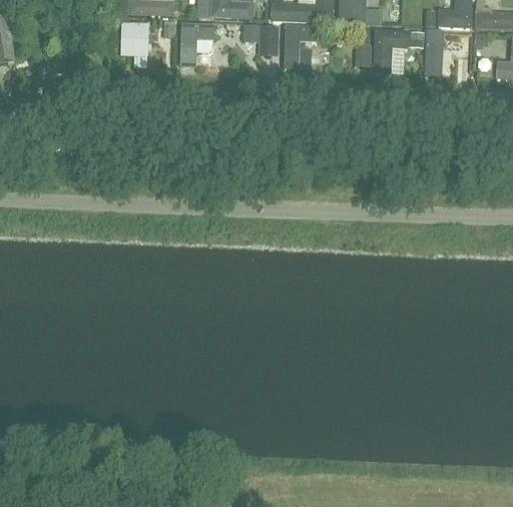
[(173,16),(174,0),(128,0),(127,14),(173,16)]
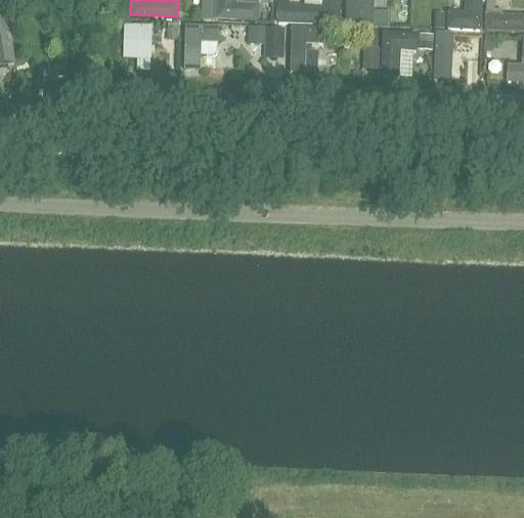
[(215,0),(215,16),(258,18),(259,1),(257,1),(257,0),(215,0)]
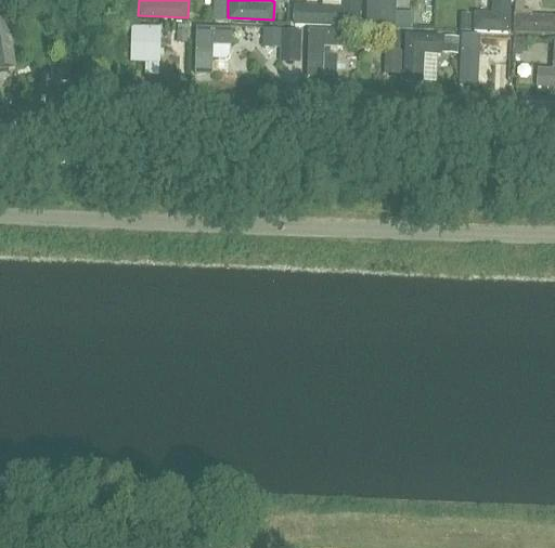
[(338,0),(338,3),(294,2),(294,22),(359,24),(359,0),(338,0)]
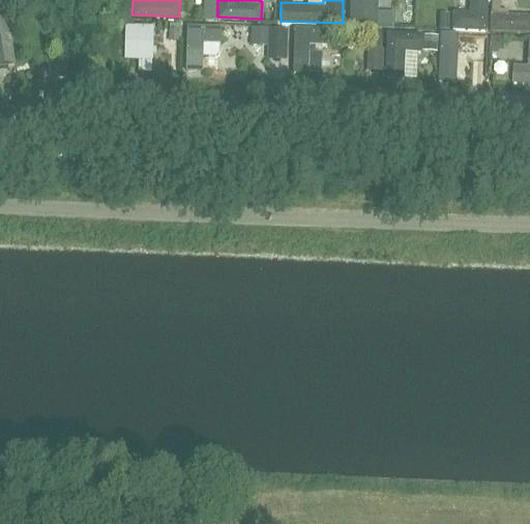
[(349,0),(348,22),(377,24),(378,0),(349,0)]
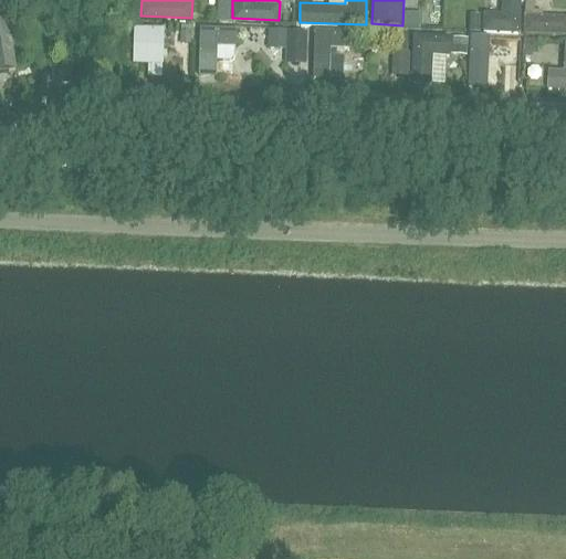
[(501,0),(501,10),(483,9),(482,29),(519,30),(520,0),(501,0)]
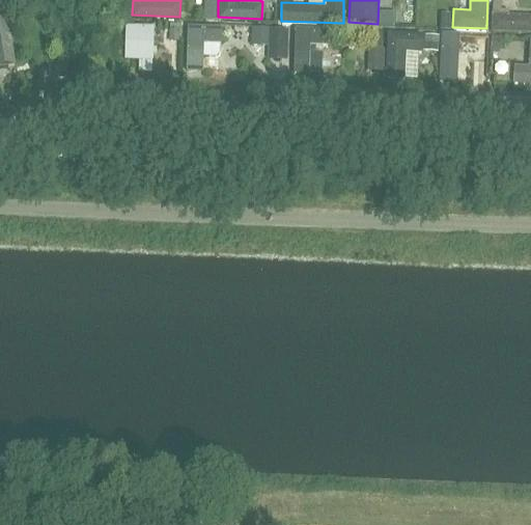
[(0,60),(15,58),(7,9),(0,10),(0,60)]
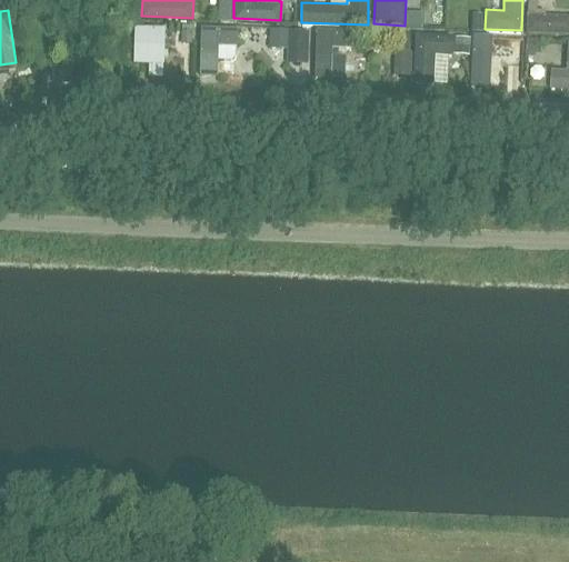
[(568,32),(568,13),(527,11),(526,31),(568,32)]
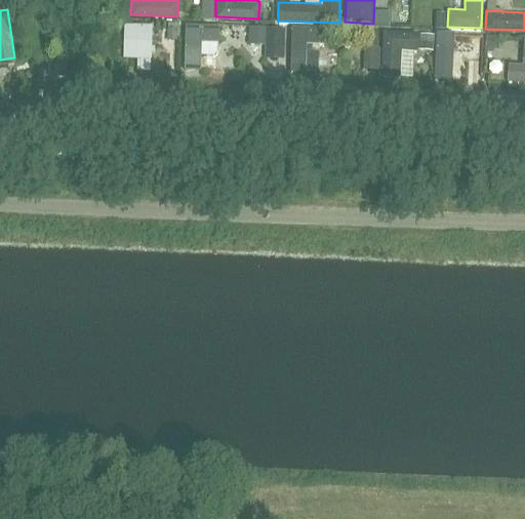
[(152,22),(124,22),(123,55),(151,56),(152,22)]
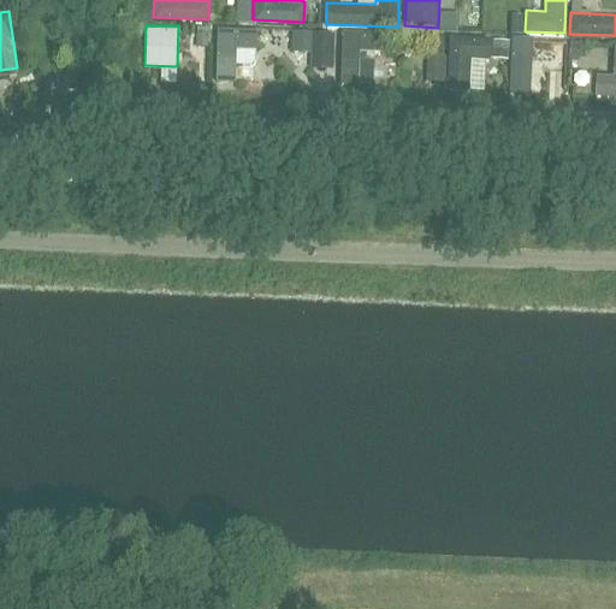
[(218,27),(217,80),(235,80),(236,61),(250,61),(254,58),(254,47),(256,47),(256,28),(218,27)]
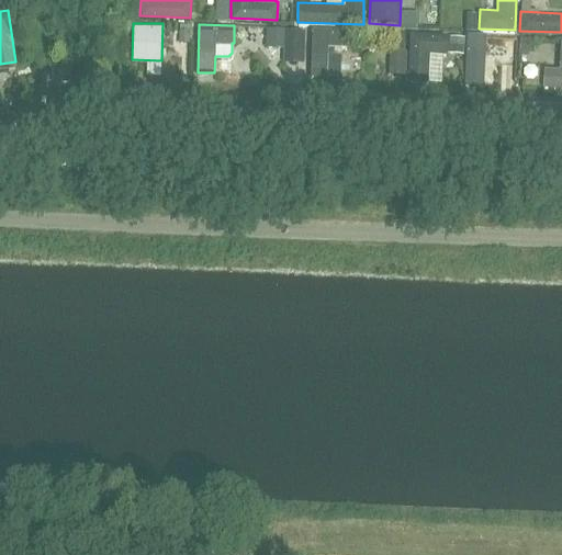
[(304,27),(245,25),(244,45),(261,45),(261,47),(279,47),(279,49),(288,49),(288,54),(303,55),(304,27)]
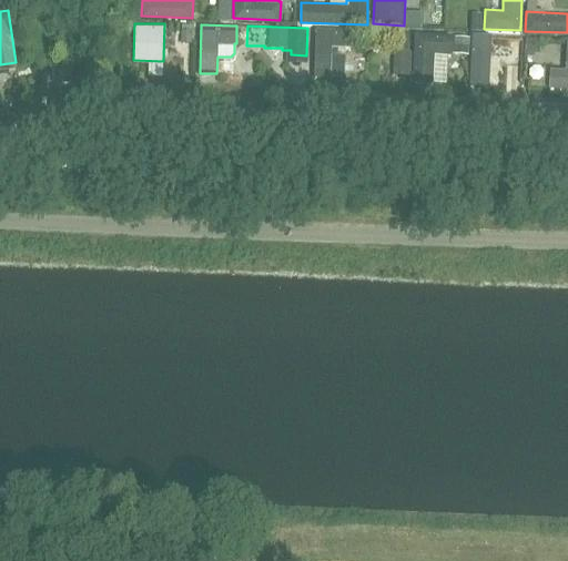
[(350,46),(351,27),(316,26),(314,74),(331,75),(331,46),(350,46)]
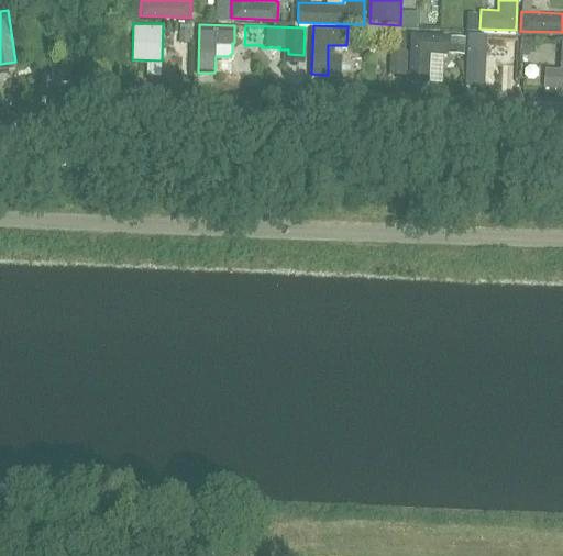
[(446,53),(448,33),(411,32),(409,80),(429,81),(431,53),(446,53)]
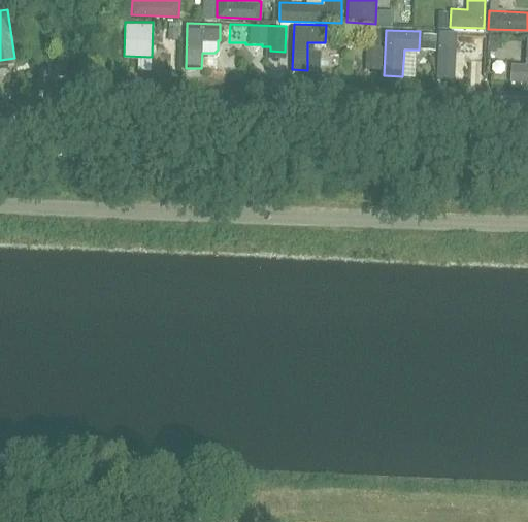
[(484,33),(438,31),(435,78),(448,78),(449,61),(455,61),(455,52),(483,54),(484,33)]
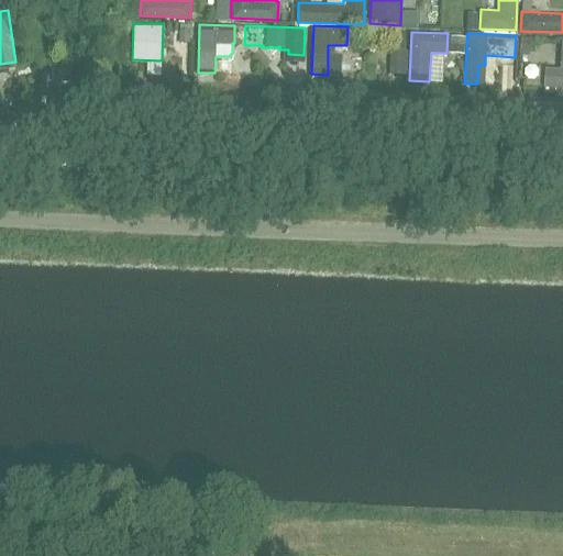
[(562,39),(561,39),(561,67),(544,66),(543,86),(562,86),(562,39)]
